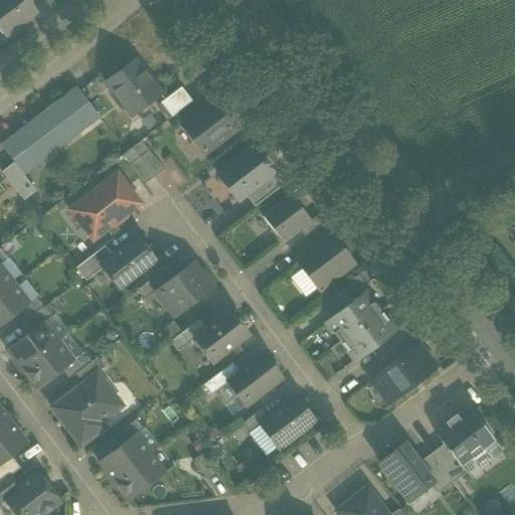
[(0,0),(0,30),(4,36),(35,12),(26,0),(0,0)]
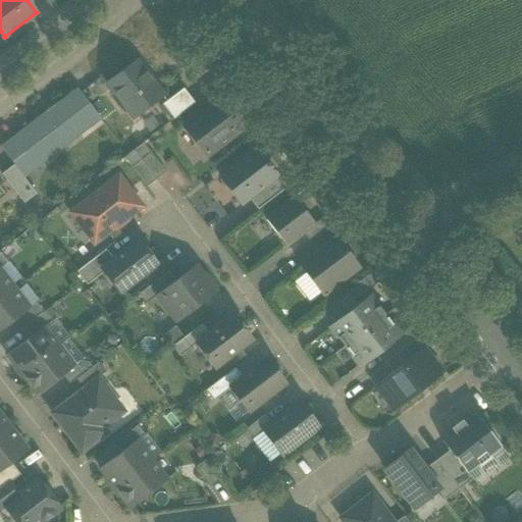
[(136,62),(106,85),(134,119),(162,97),(136,62)]
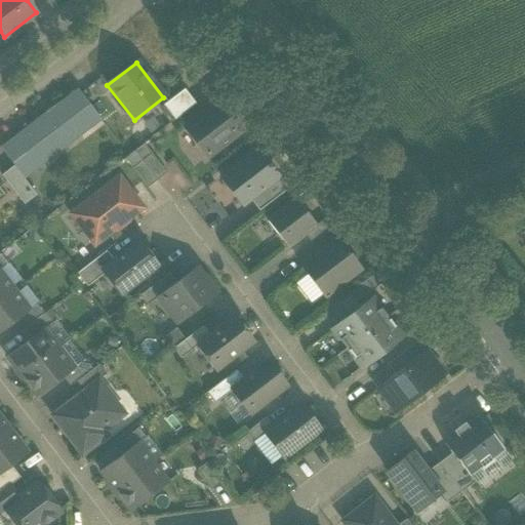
[(74,89),(19,132),(45,164),(99,121),(74,89)]
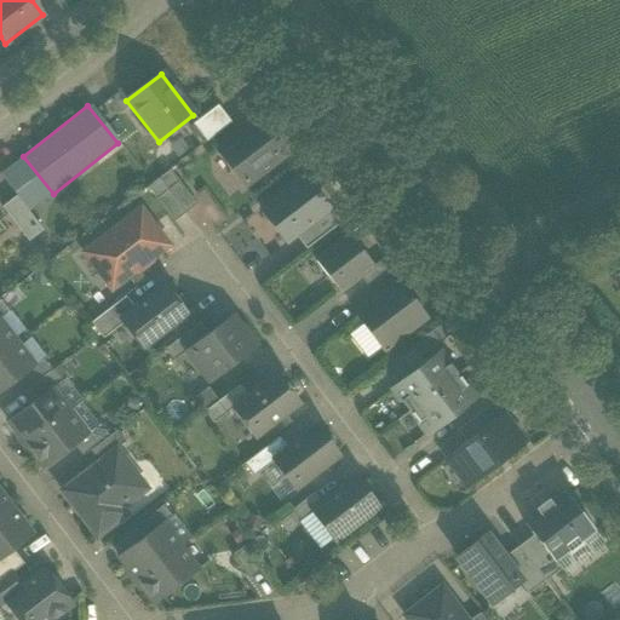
[(217,105),(193,125),(206,143),(230,124),(217,105)]
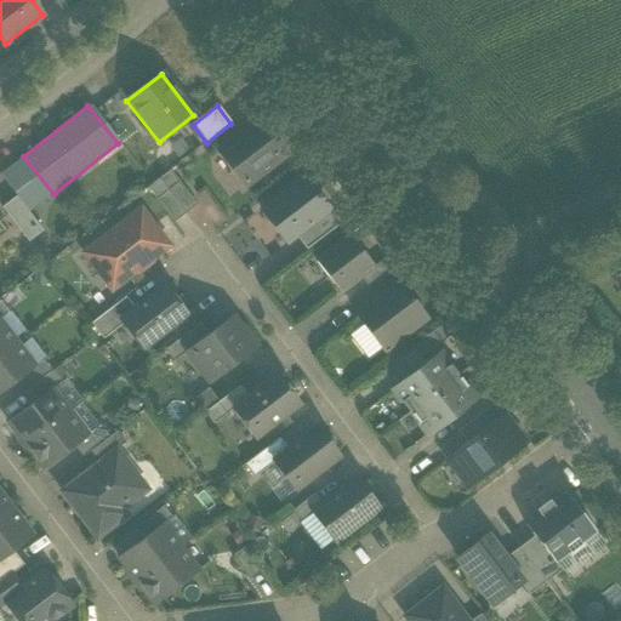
[(218,152),(245,187),(286,154),(260,120),(218,152)]
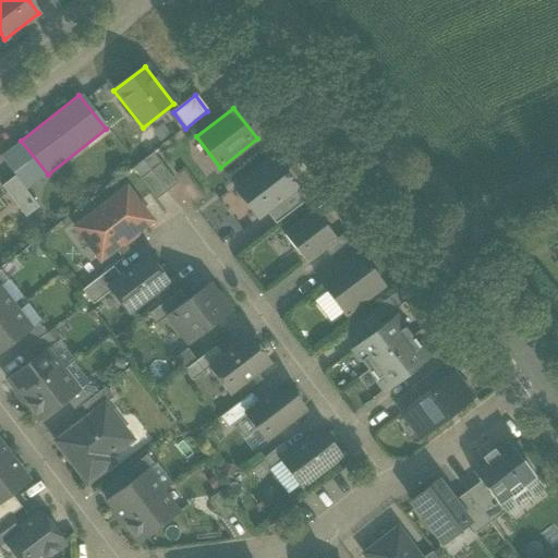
[(21,141),(0,156),(0,159),(26,193),(48,174),(21,141)]
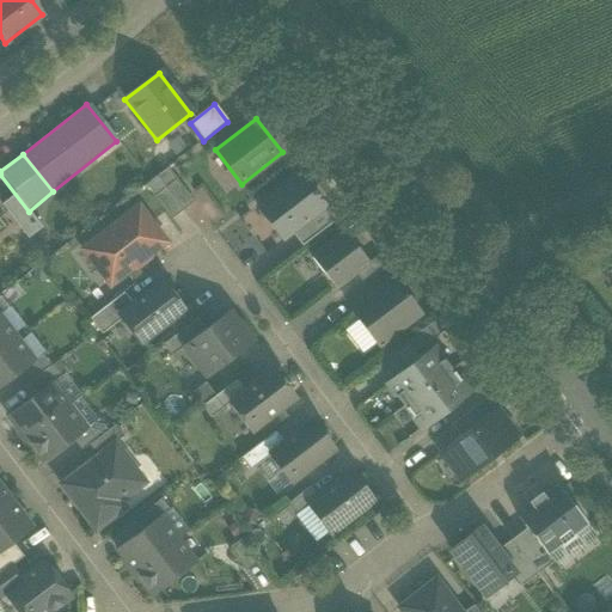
[(251,204),(279,237),(324,203),(298,167),(251,204)]
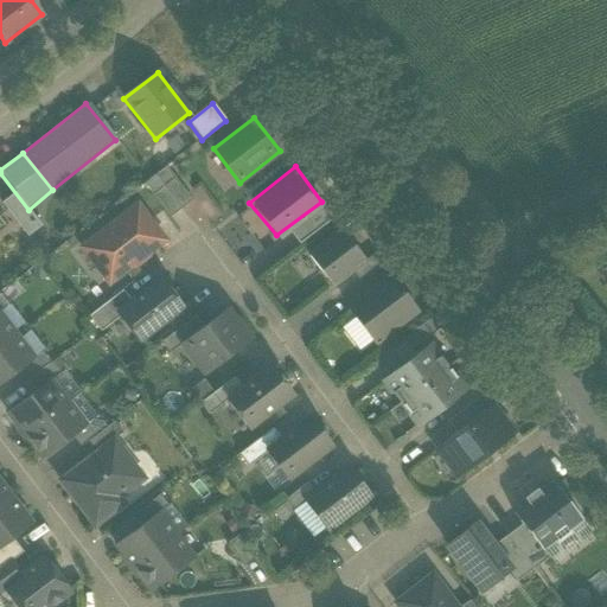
[(192,200),(166,167),(154,176),(180,209),(192,200)]
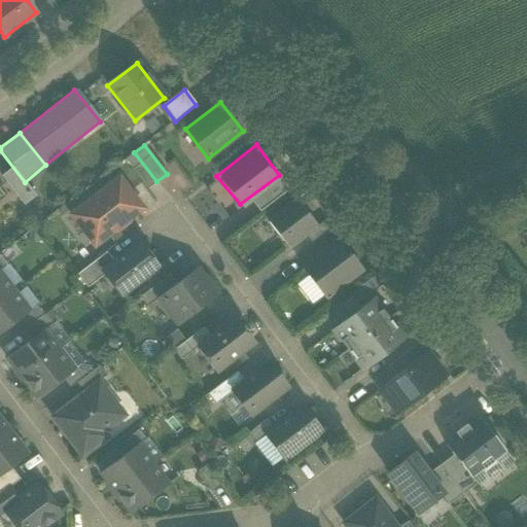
[(156,181),(134,152),(125,160),(147,189),(156,181)]
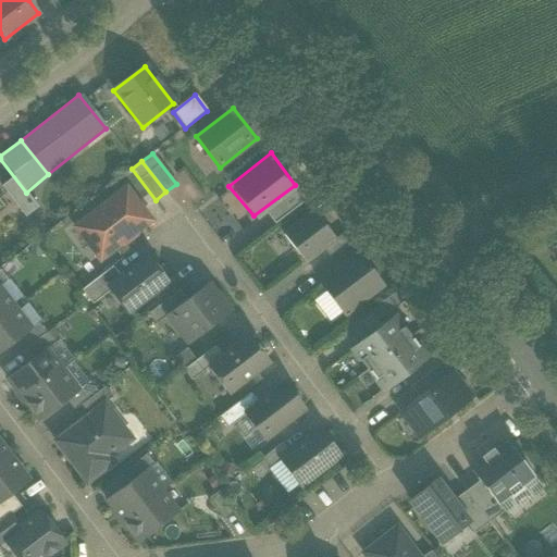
[(125,189),(75,229),(88,245),(88,248),(94,256),(97,256),(100,260),(150,221),(125,189)]
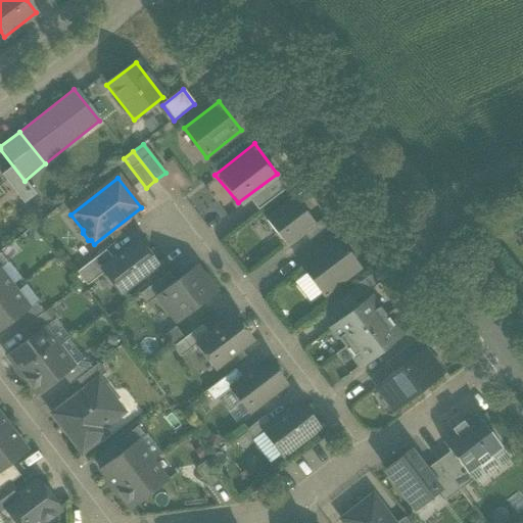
[(294,199),(266,221),(285,246),(302,233),(314,225),(294,199)]
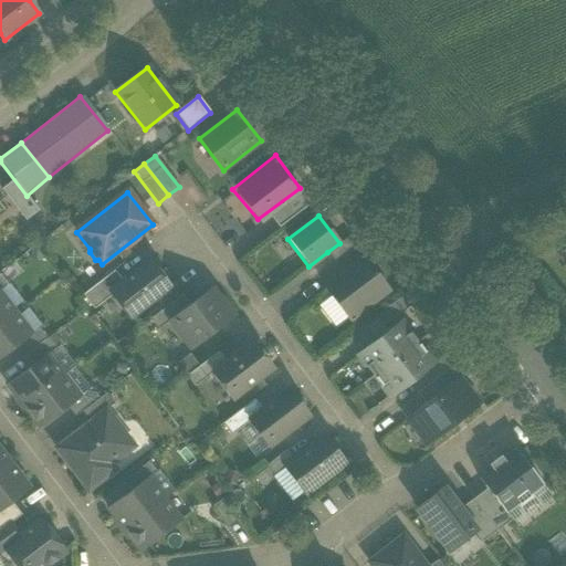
[(349,237),(339,243),(327,252),(336,263),(357,247),(349,237)]
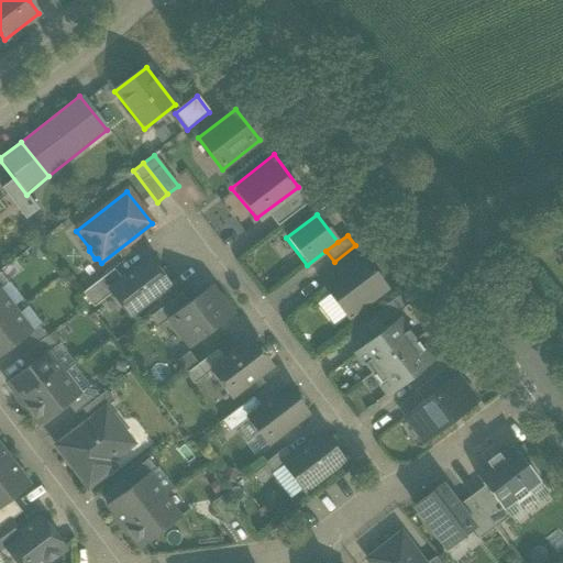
[(322,287),(346,319),(386,288),(362,257),(322,287)]
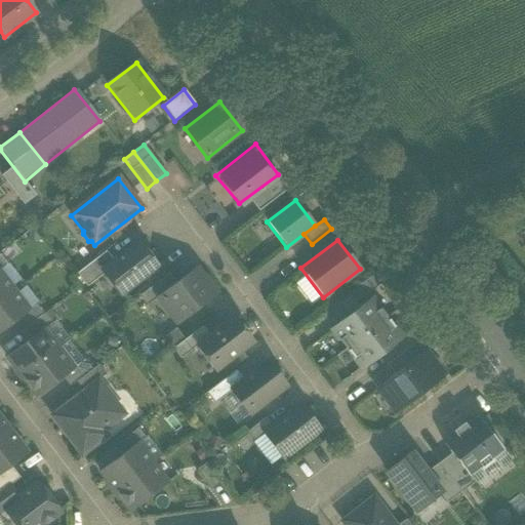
[(114,261),(102,271),(104,274),(120,295),(157,267),(138,242),(114,261)]
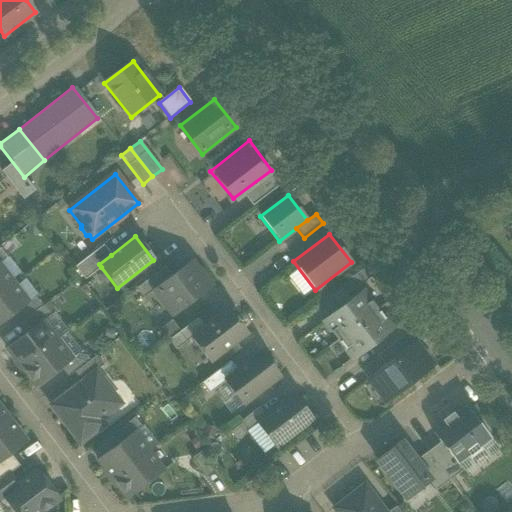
[(103,245),(75,267),(84,280),(101,267),(99,264),(111,255),(103,245)]
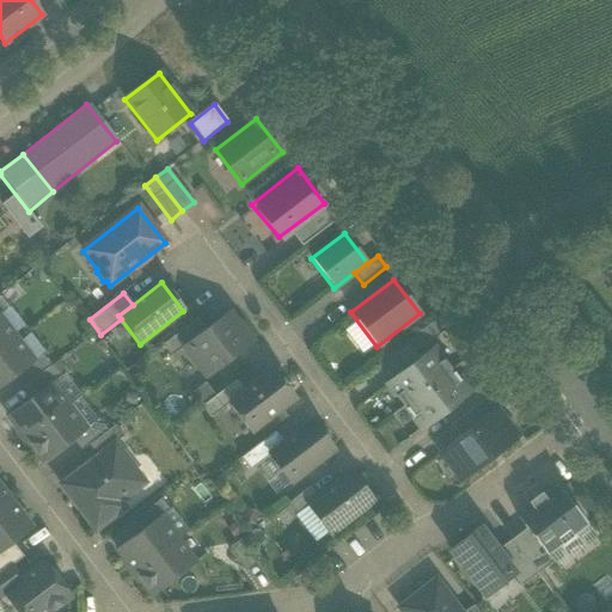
[(206,330),(183,347),(206,378),(251,343),(228,312),(206,330)]
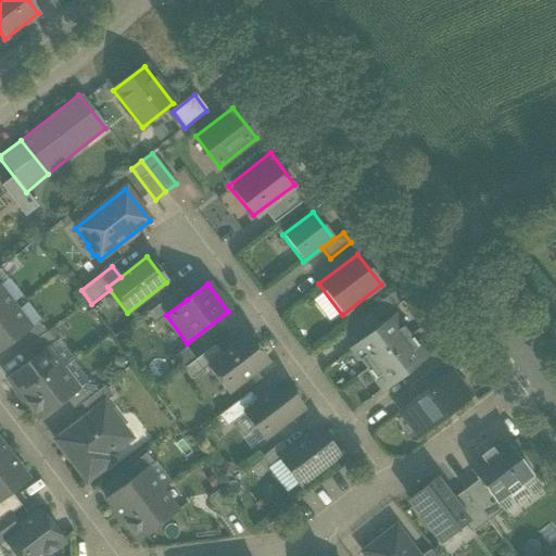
[(0,318),(14,307),(0,289),(0,318)]
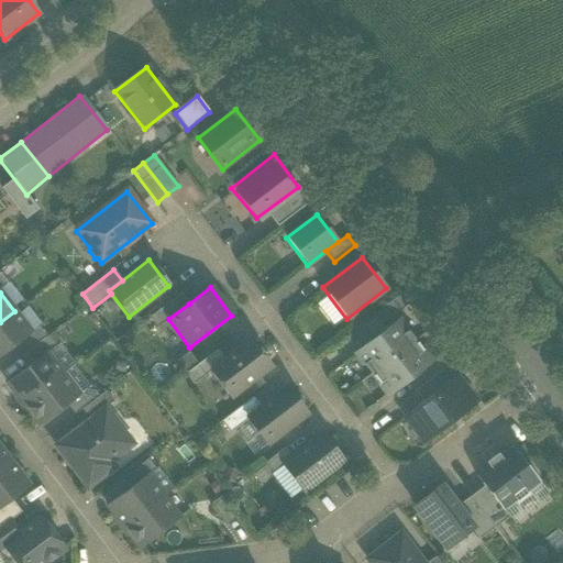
[(181,293),(150,317),(157,328),(168,319),(189,304),(181,293)]
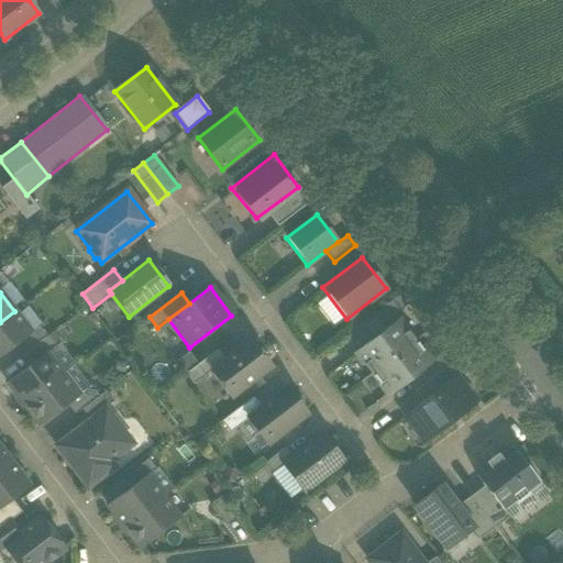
[(373,315),(382,324),(408,304),(401,294),(373,315)]
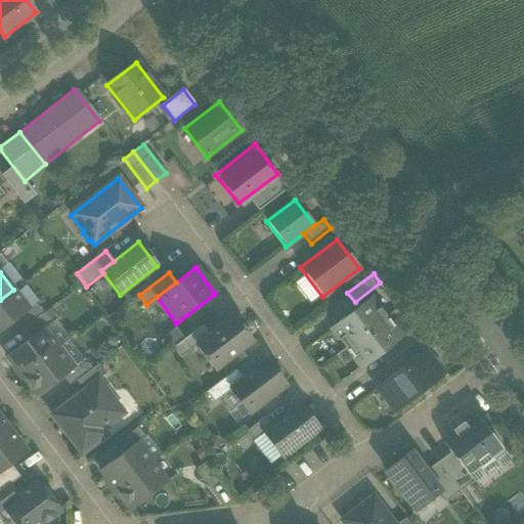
[(13,290),(0,300),(0,331),(16,318),(28,309),(13,290)]
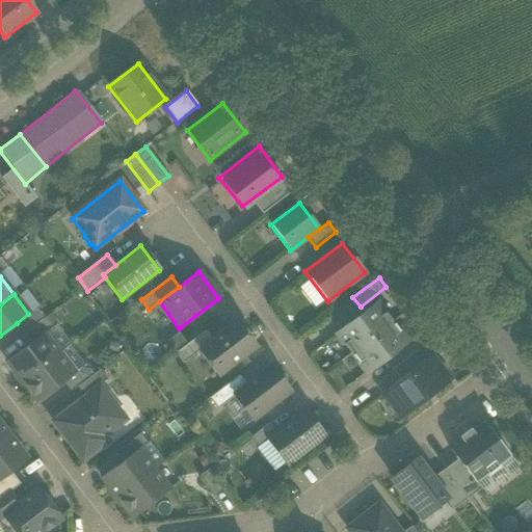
[(376,302),(336,334),(343,345),(350,354),(392,322),(376,302)]
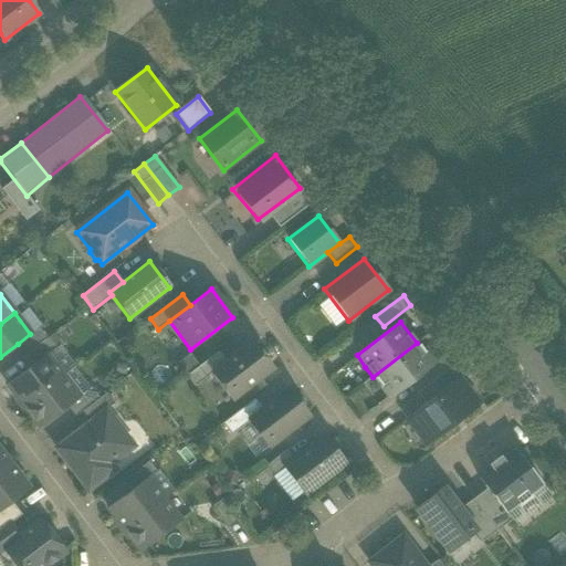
[(40,327),(31,335),(30,334),(18,344),(27,354),(48,338),(40,327)]
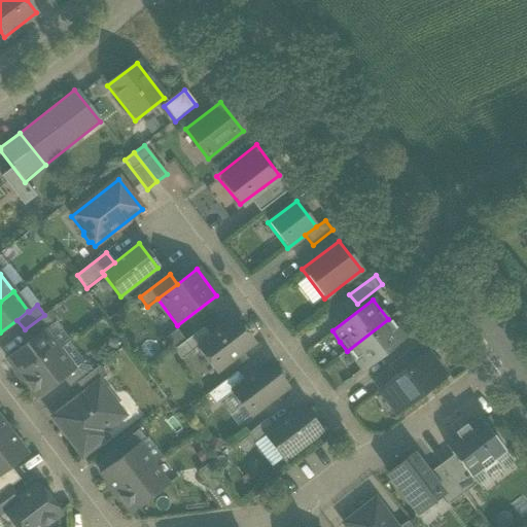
[(44,315),(25,329),(32,340),(43,330),(51,324),(44,315)]
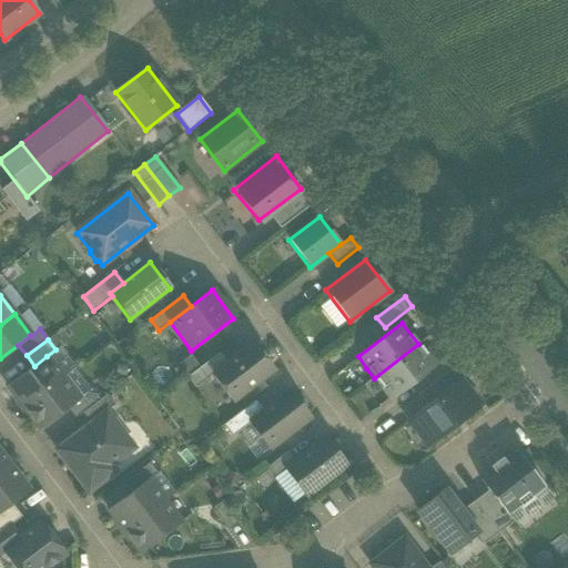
[(226,364),(213,375),(233,401),(273,369),(253,344),(226,364)]
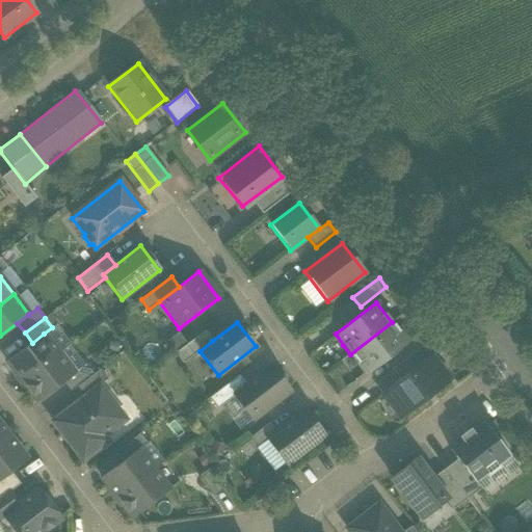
[(392,322),(350,354),(357,363),(366,373),(394,352),(406,342),(392,322)]
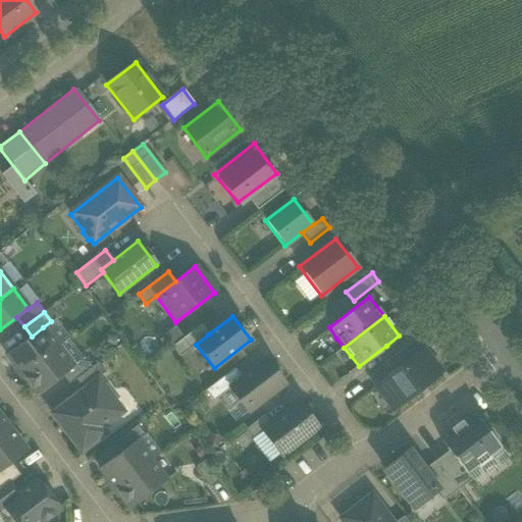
[(201,325),(172,347),(179,357),(196,345),(208,334),(201,325)]
